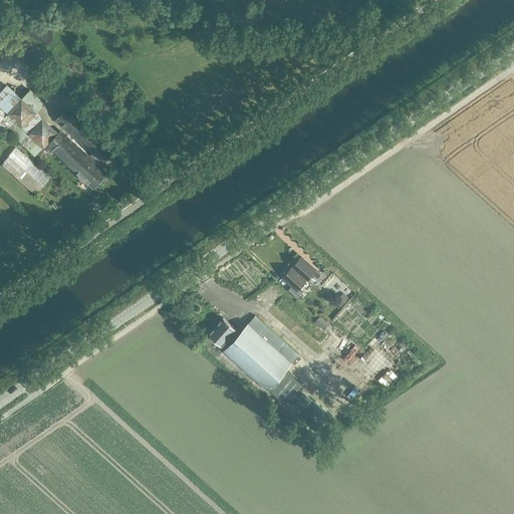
[(42,63),(47,57),(29,40),(23,46),(37,59),(30,67),(39,75),(46,67),(42,63)]
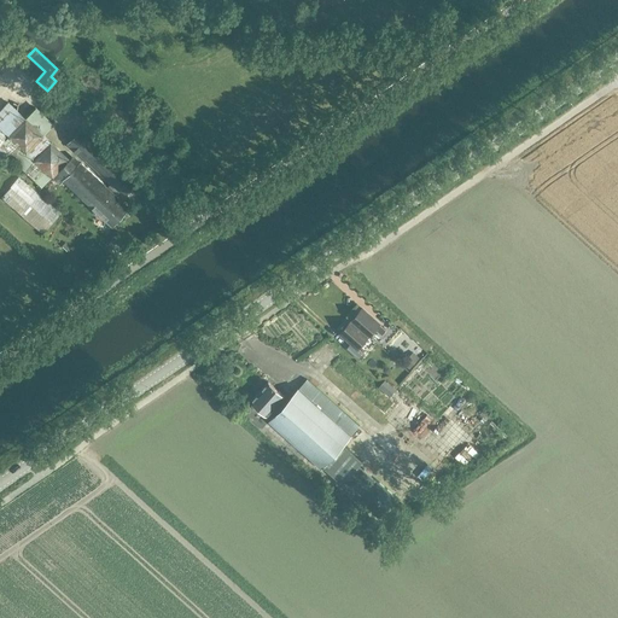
[(77,167),(45,135),(54,126),(38,109),(27,120),(10,103),(0,112),(0,156),(5,151),(42,186),(52,175),(62,184),(64,180),(114,225),(129,208),(116,193),(120,190),(124,196),(139,180),(83,129),(69,144),(112,185),(110,188),(82,162),(77,167)]
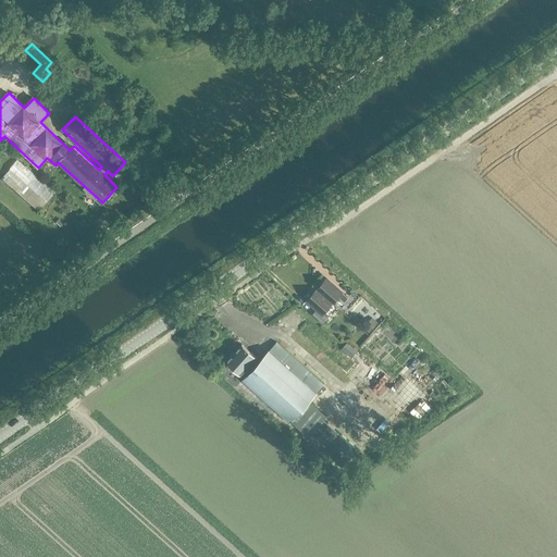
[(53,193),(17,159),(4,174),(40,207),(53,193)]
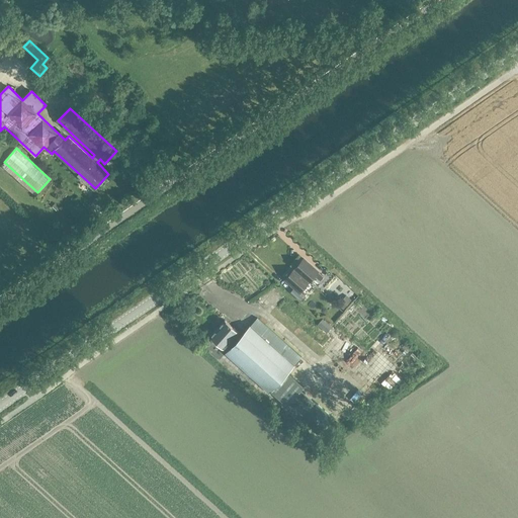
[(318,271),(304,258),(294,269),(309,282),(315,275),(321,280),(324,276),(318,271)]
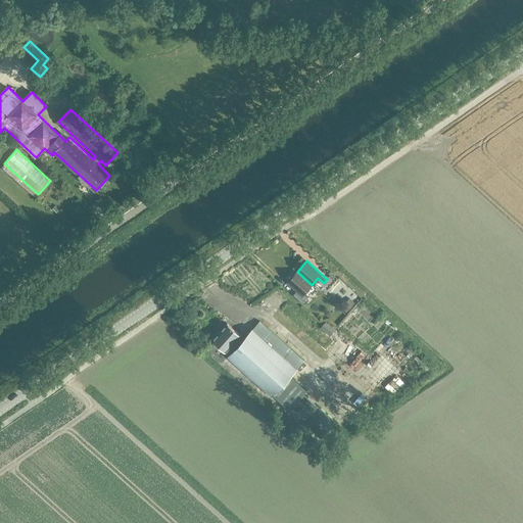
[(312,285),(297,272),(288,282),(297,290),(293,295),(304,304),(308,299),(303,295),(312,285)]
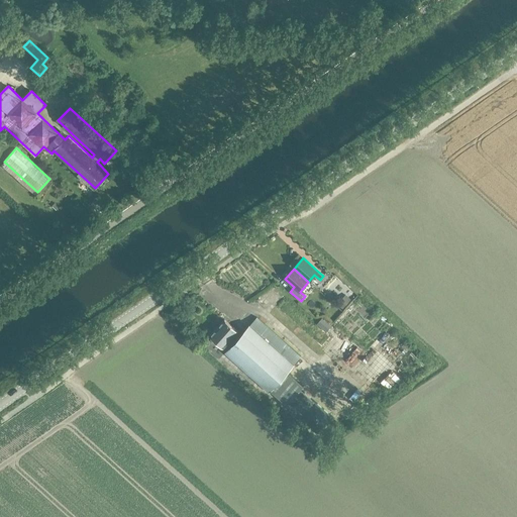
[(343,291),(335,300),(343,307),(351,297),(343,291)]
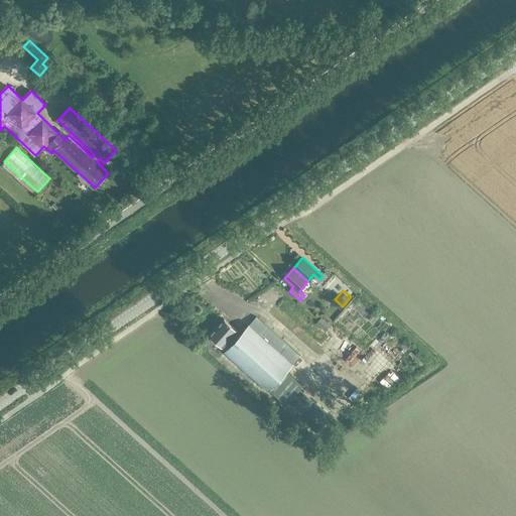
[(316,321),(326,330),(331,324),(321,315),(316,321)]
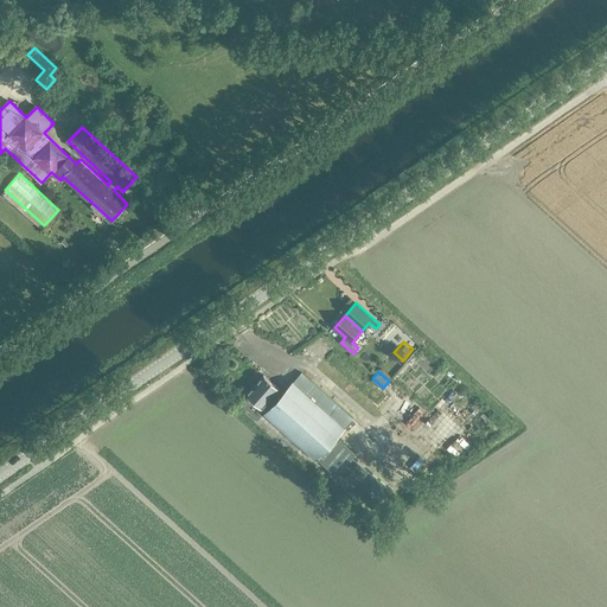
[(315,461),(353,419),(301,372),(283,393),(279,389),(263,375),(247,394),(267,411),(263,415),(315,461)]
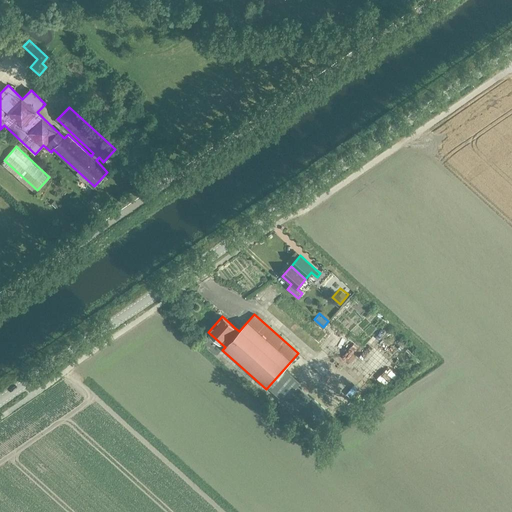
[(377,376),(385,385),(397,374),(389,365),(377,376)]
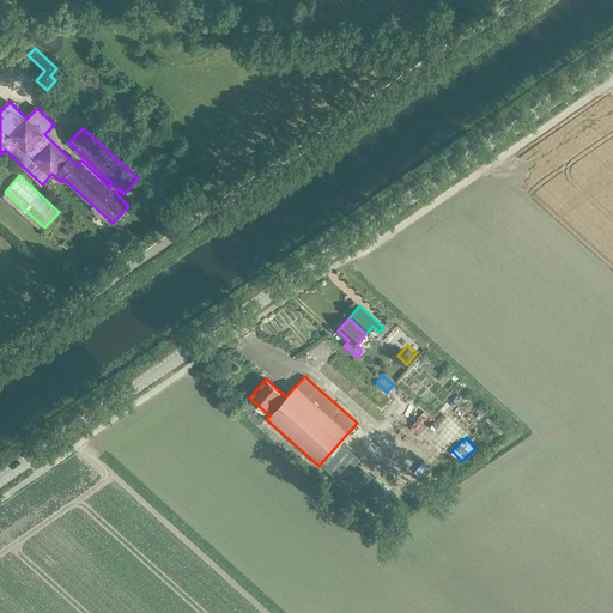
[(417,474),(428,465),(420,456),(410,466),(417,474)]
